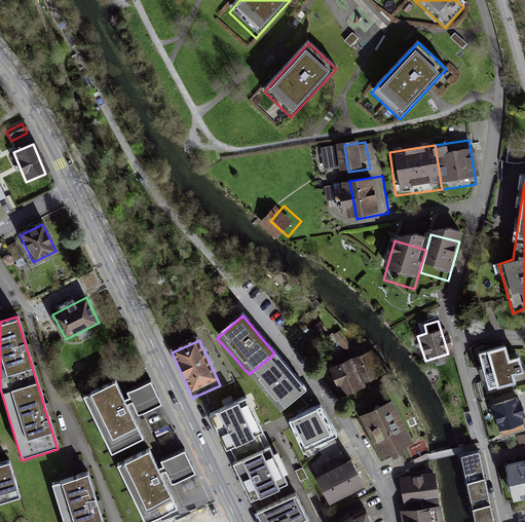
[(503,347),(478,355),(488,389),(514,382),(511,375),(521,372),(517,359),(508,362),(503,347)]
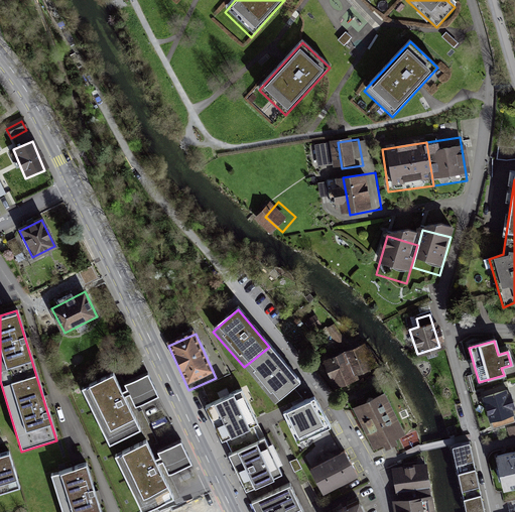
[(275,405),(300,385),(269,347),(244,367),(275,405)]
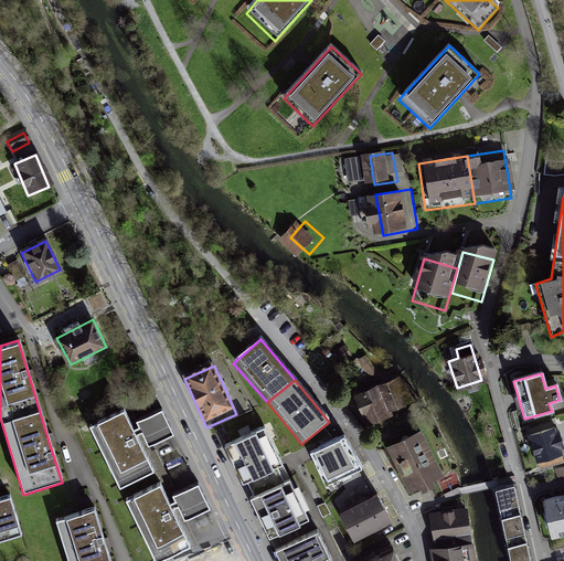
[(408,405),(397,380),(354,398),(365,424),(408,405)]
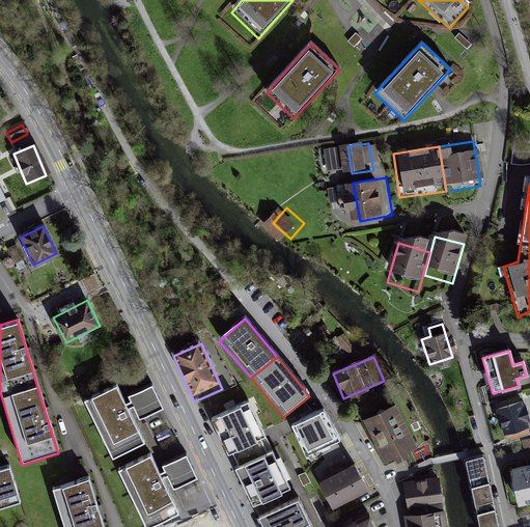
[(116,386),(86,400),(114,458),(144,443),(137,426),(135,422),(129,411),(133,410),(137,419),(162,407),(151,385),(126,397),(129,404),(126,406),(116,386)]
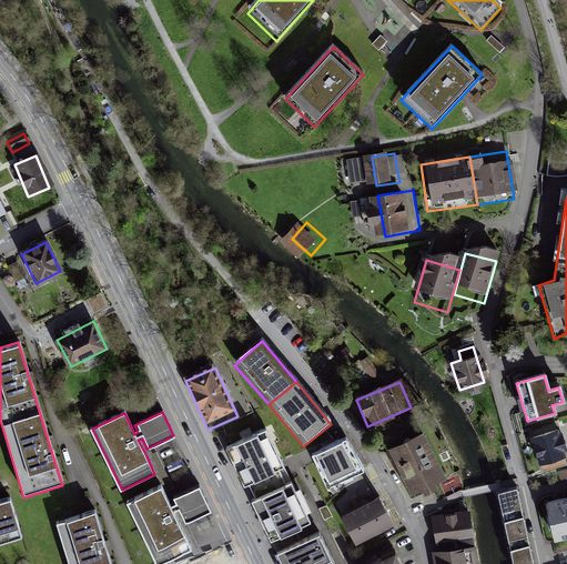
[(550,465),(566,462),(558,431),(534,436),(542,467),(550,465)]
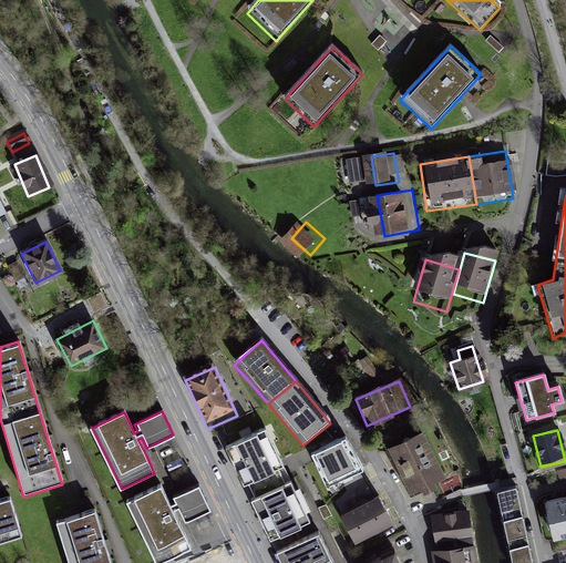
[(225,452),(244,489),(247,488),(254,502),(290,485),(277,457),(265,432),(225,452)]
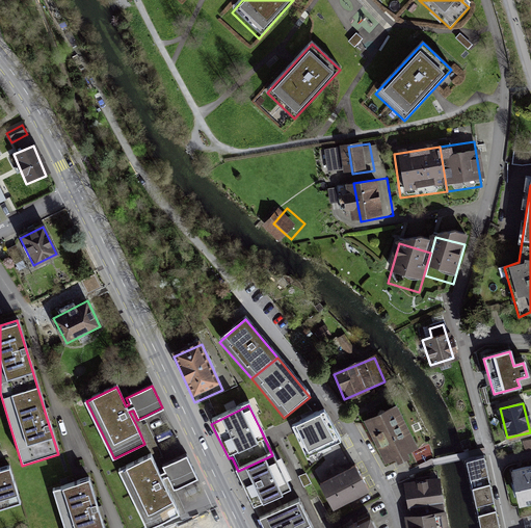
[(395,406),(364,422),(385,462),(416,446),(395,406)]
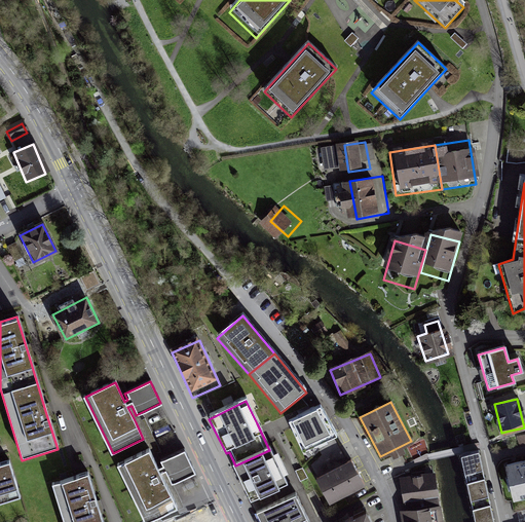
[(333,426),(323,410),(279,440),(290,455),(333,426)]
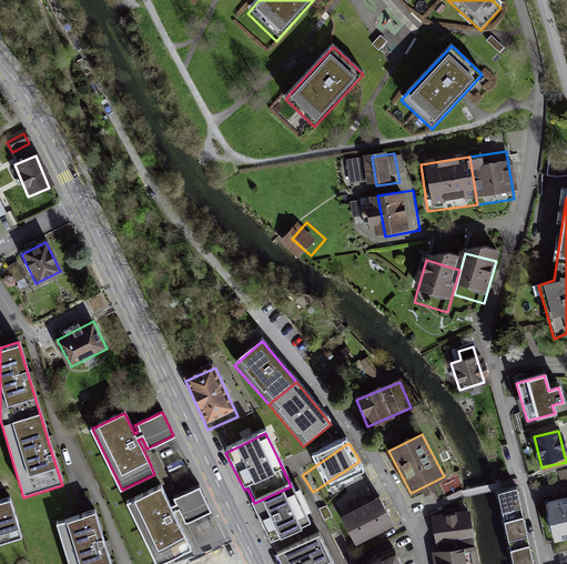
[(336,507),(356,544),(392,524),(376,497),(371,501),(361,477),(346,491),(348,494),(336,507)]
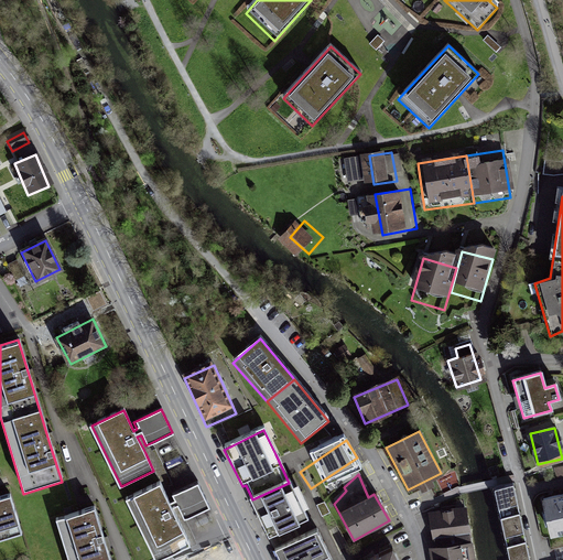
[(159,483),(128,498),(157,559),(190,544),(181,527),(179,520),(173,509),(176,508),(181,518),(207,505),(196,482),(169,495),(172,502),(169,504),(159,483)]
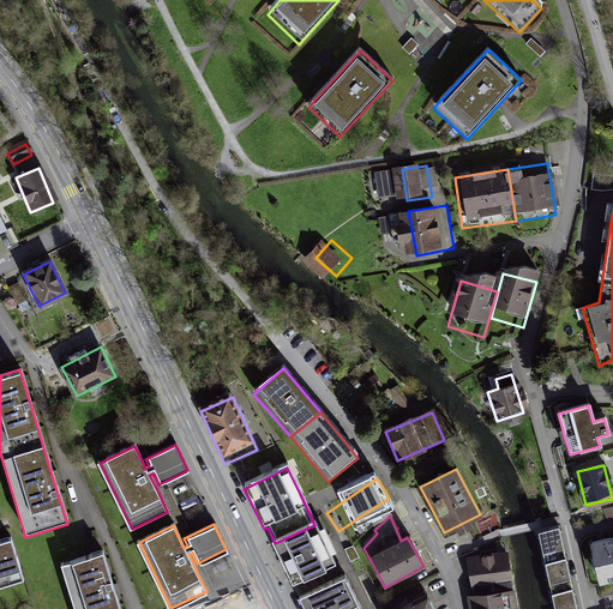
[(334,567),(314,525),(275,543),(271,544),(292,586),(313,576),(334,567)]
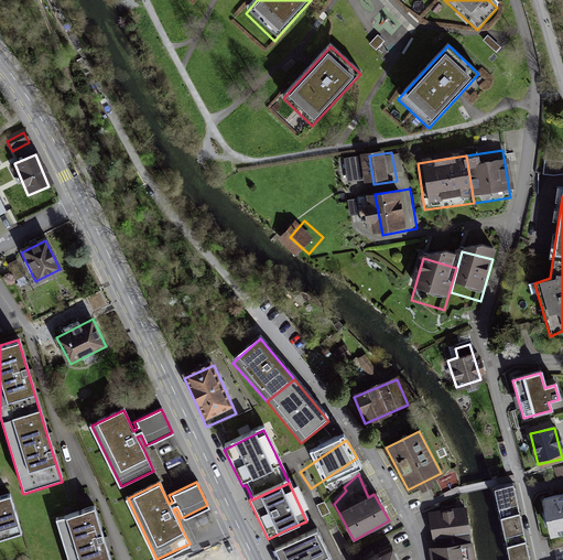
[(493,490),(507,559),(528,559),(527,551),(521,525),(515,496),(512,485),(493,490)]
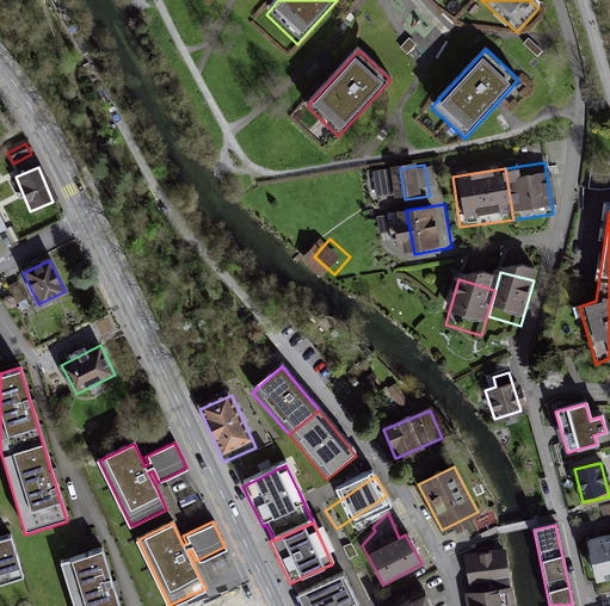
[(0,586),(22,580),(10,539),(0,542),(0,586)]
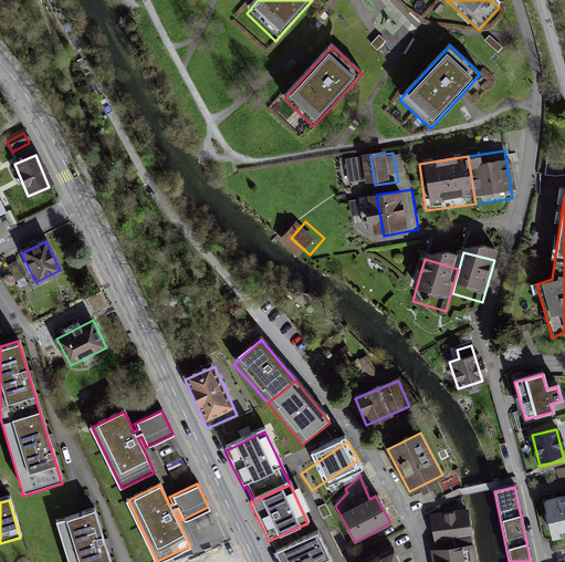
[(564,501),(545,506),(552,541),(564,538),(564,501)]
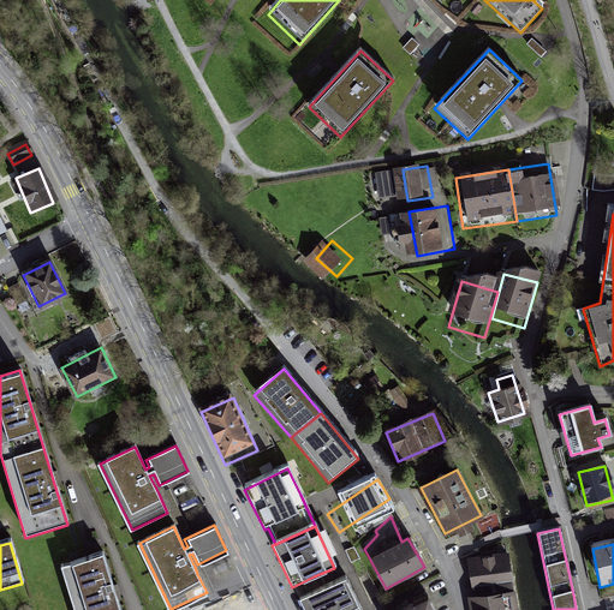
[(508,554),(469,561),(474,592),(513,585),(508,554)]
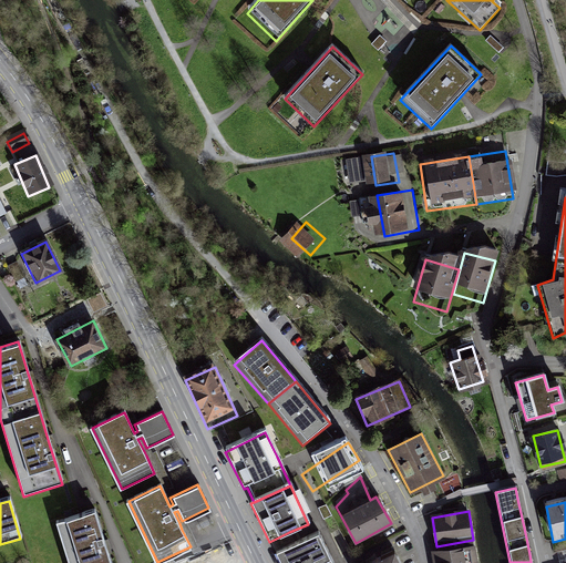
[(111,562),(107,551),(95,512),(55,523),(68,562),(111,562)]
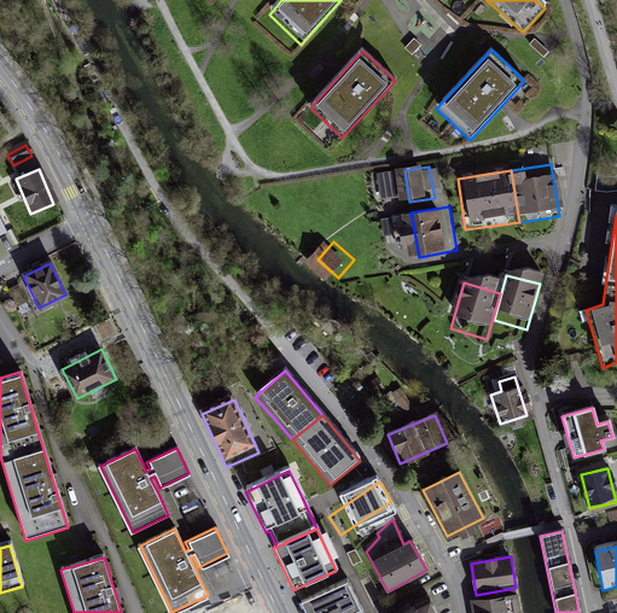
[(360,612),(345,581),(298,603),(303,612),(360,612)]
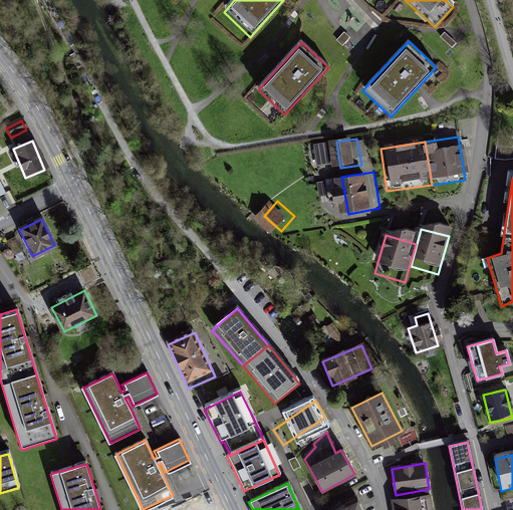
[(433,509),(431,494),(393,501),(395,509),(433,509)]
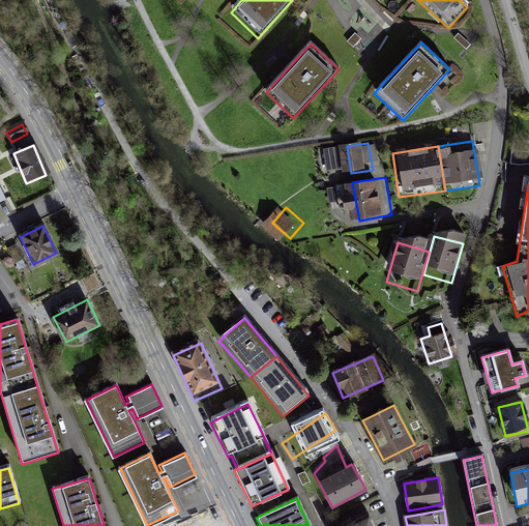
[(373,525),(366,515),(346,525),(373,525)]
